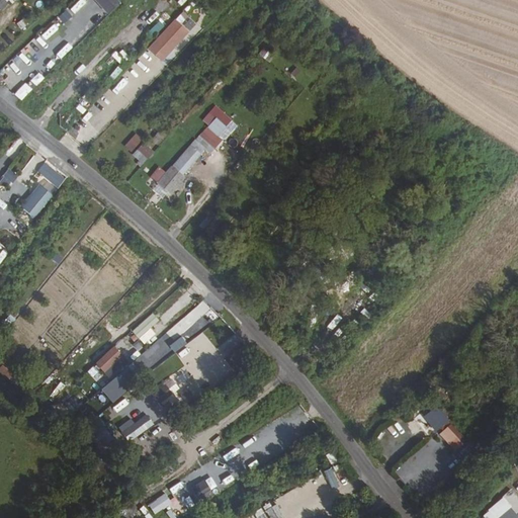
[(0,0),(0,10),(1,12),(15,0),(0,0)]
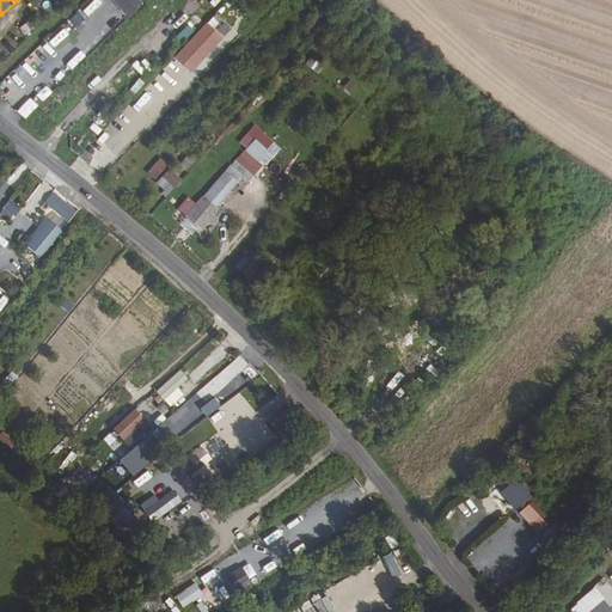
[(98,0),(92,0),(83,12),(89,17),(102,2),(98,0)]
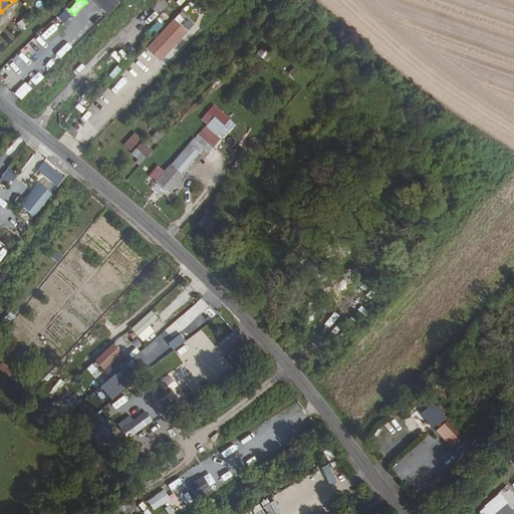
[(92,0),(106,15),(119,2),(117,0),(92,0)]
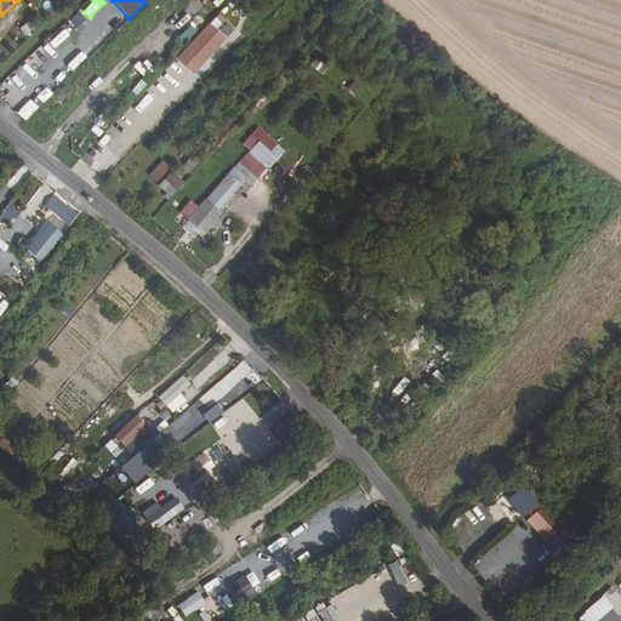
[(226,20),(221,15),(201,35),(186,50),(201,66),(227,39),(217,29),(226,20)]
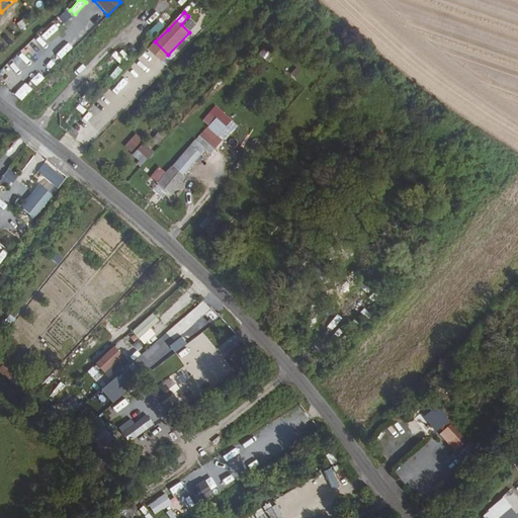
[(184,25),(189,30),(194,24),(190,19),(184,25)]
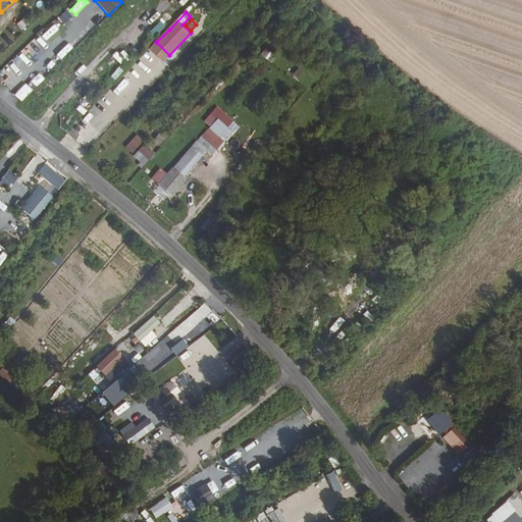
[(151,40),(165,27),(160,21),(147,35),(151,40)]
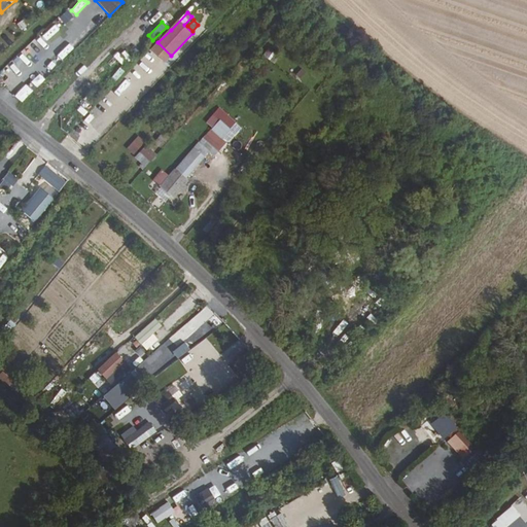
[(40,33),(35,38),(40,43),(45,39),(40,33)]
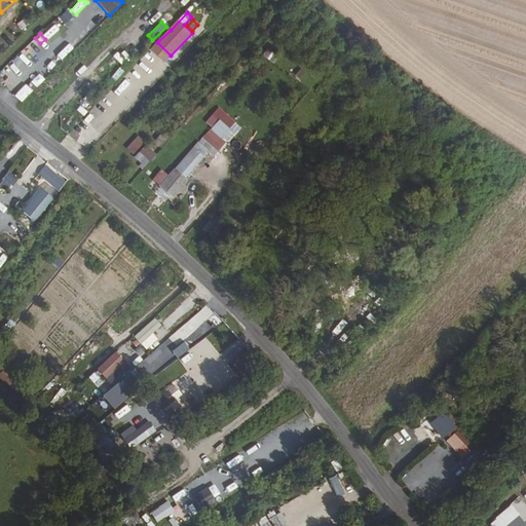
[(171,55),(157,42),(150,49),(163,63),(171,55)]
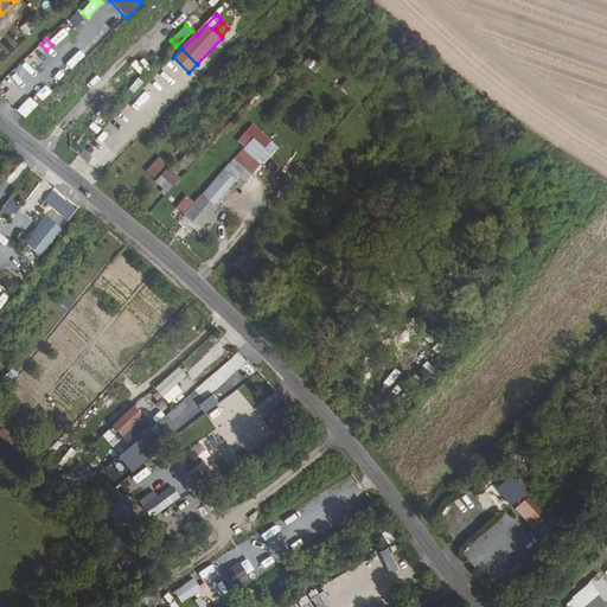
[(134,66),(140,76),(151,69),(145,59),(134,66)]
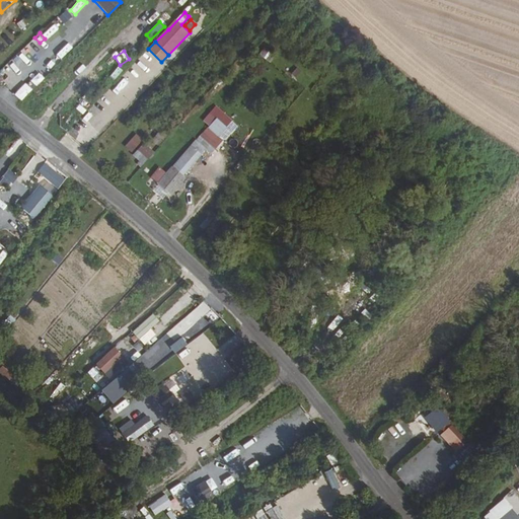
[(9,73),(22,60),(18,55),(4,68),(9,73)]
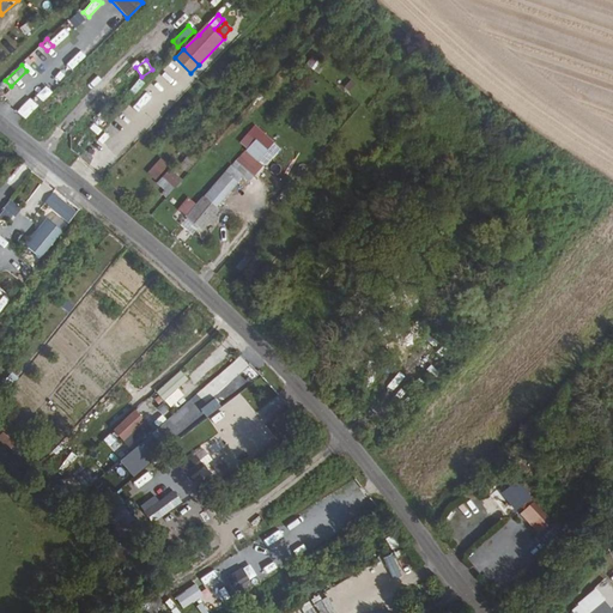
[(146,173),(156,181),(169,167),(161,158),(146,173)]
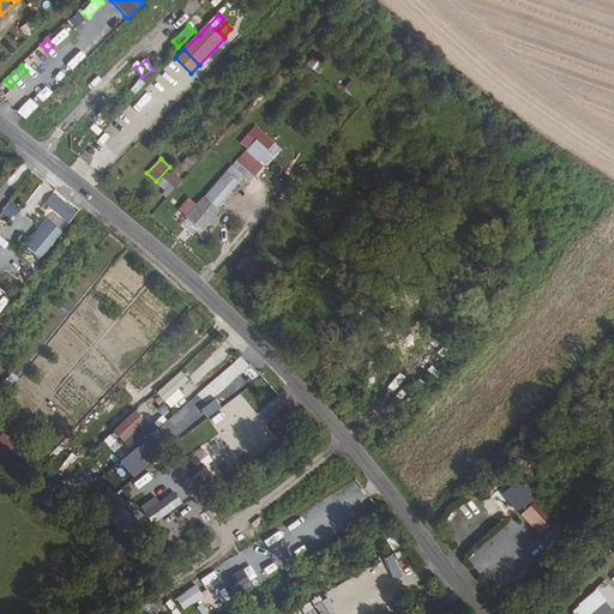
[(168,196),(182,180),(169,168),(155,184),(168,196)]
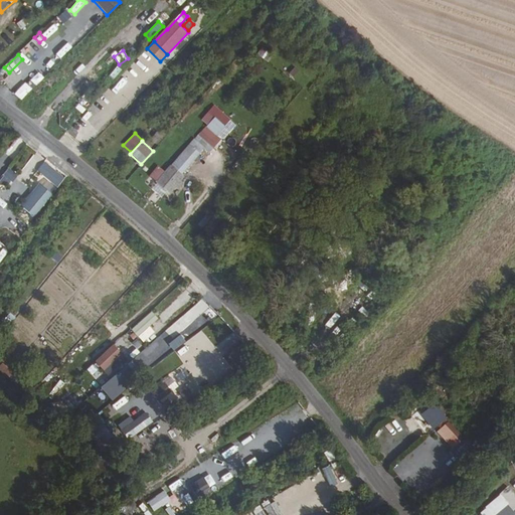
[(46,159),(37,170),(56,187),(66,177),(46,159)]
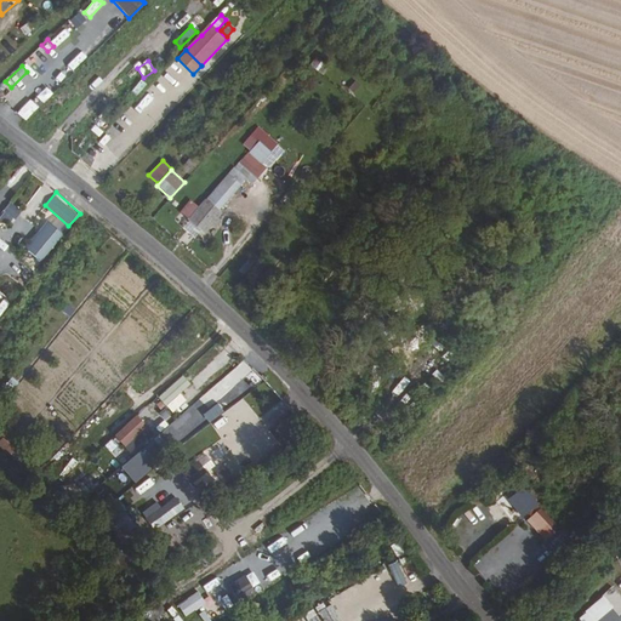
[(11,203),(0,214),(0,222),(5,228),(21,212),(11,203)]
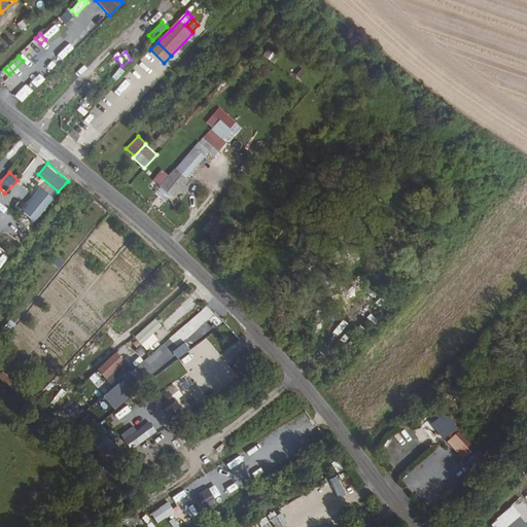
[(179,175),(169,186),(175,190),(184,179),(179,175)]
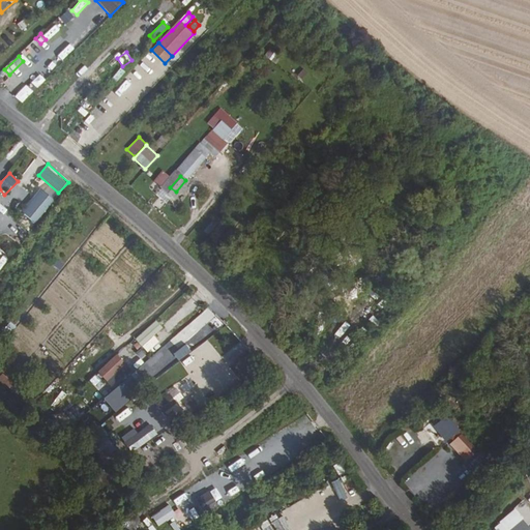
[(35,224),(54,201),(40,188),(21,212),(35,224)]
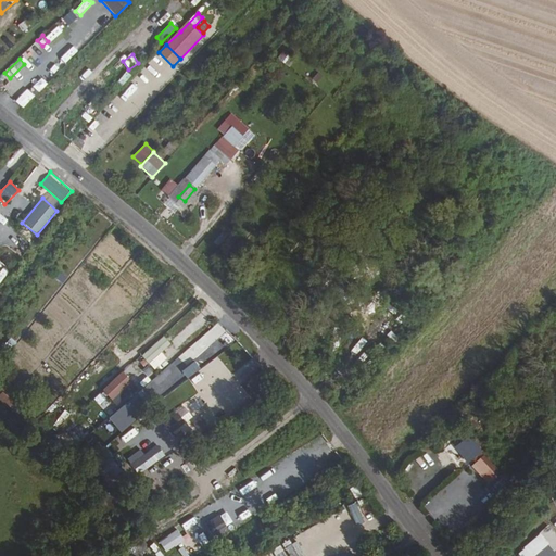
[(55,280),(63,285),(67,277),(60,273),(55,280)]
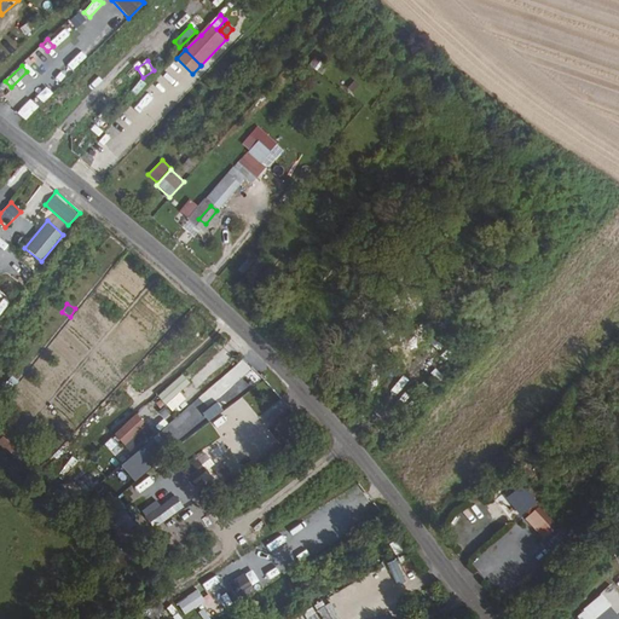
[(460,347),(439,331),(421,353),(443,370),(460,347)]
